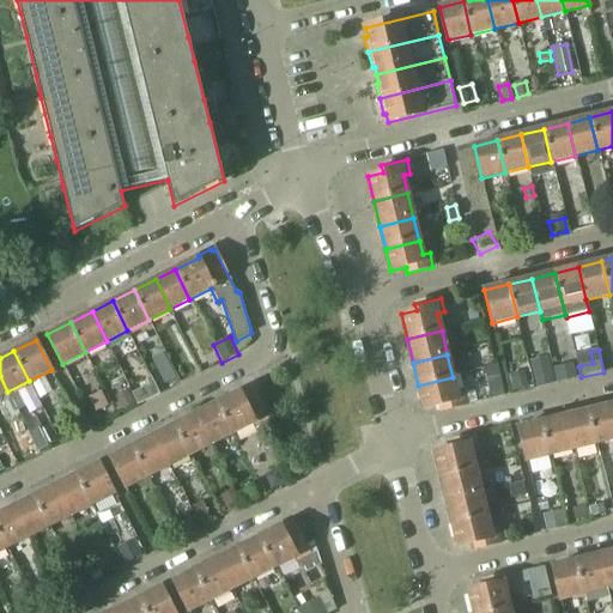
[(572,365),(554,369),(558,383),(575,378),(572,365)]
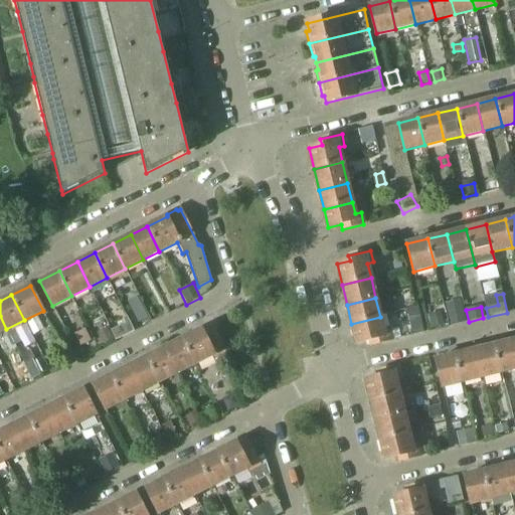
[(142,308),(133,313),(138,323),(148,318),(142,308)]
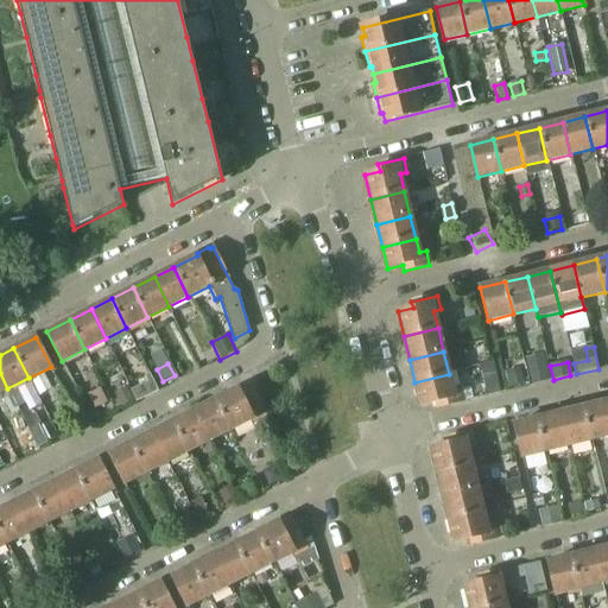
[(493,363),(480,367),(483,378),(495,374),(493,363)]
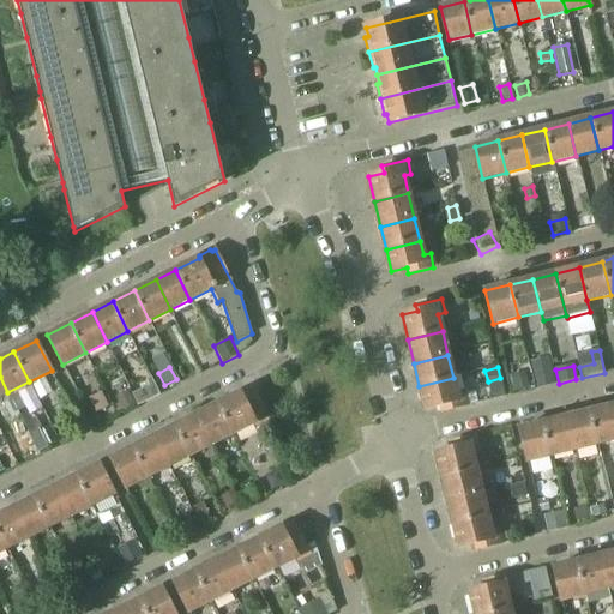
[(553,367),(533,372),(537,389),(557,384),(553,367)]
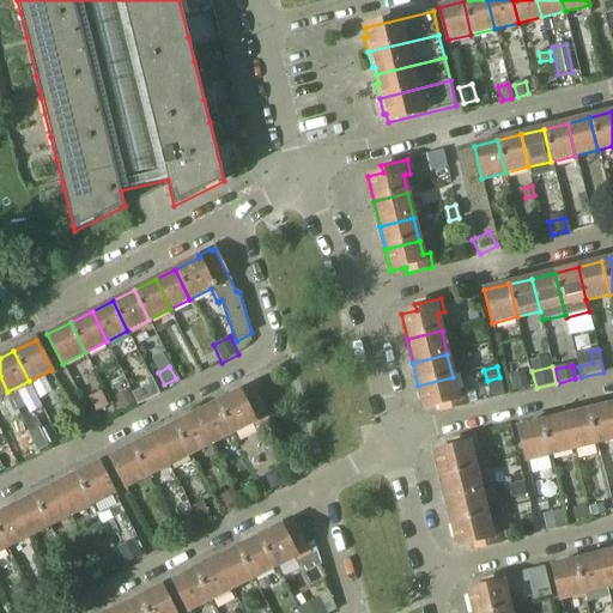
[(453,377),(418,386),(424,408),(439,405),(441,412),(467,405),(463,392),(456,393),(453,377)]
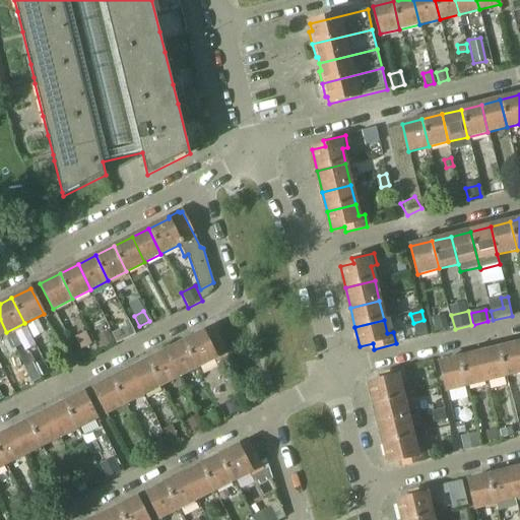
[(445,320),(434,323),(436,332),(447,329),(445,320)]
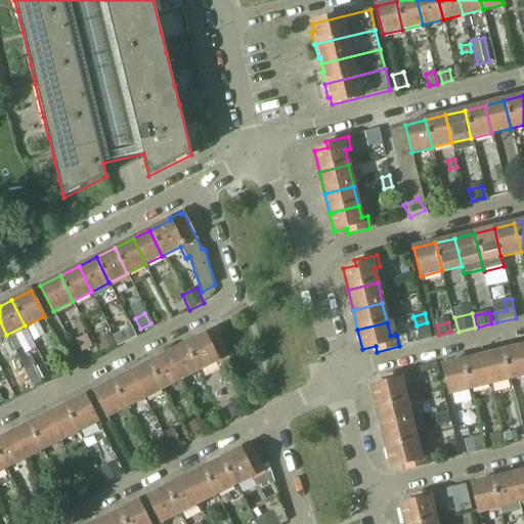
[(127,330),(113,337),(118,346),(131,339),(127,330)]
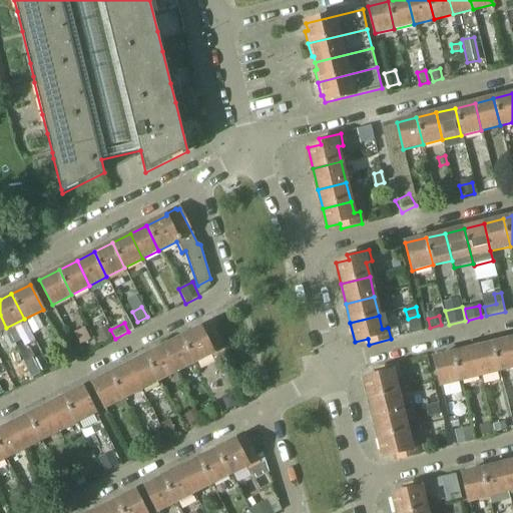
[(210,324),(182,337),(195,362),(222,348),(210,324)]
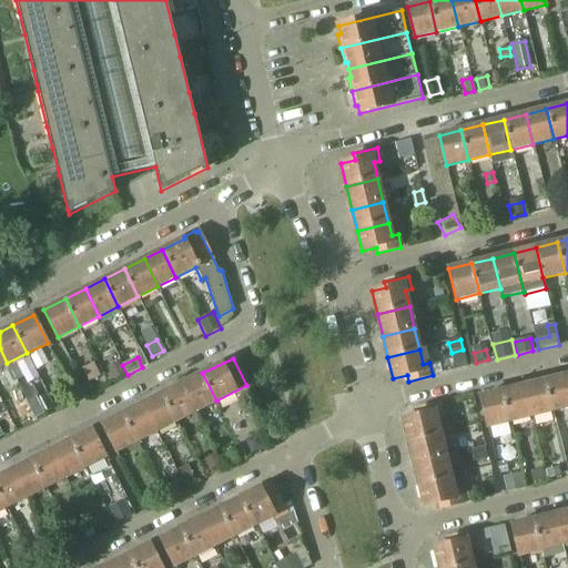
[(93,364),(83,369),(89,382),(99,376),(93,364)]
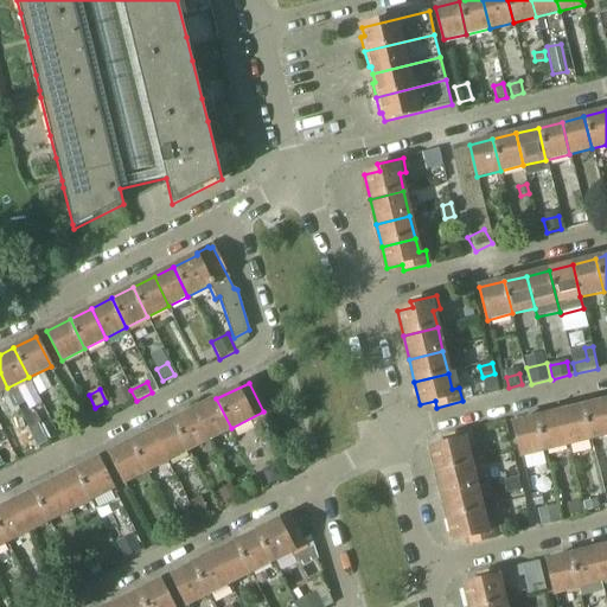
[(127,389),(116,395),(121,406),(133,400),(127,389)]
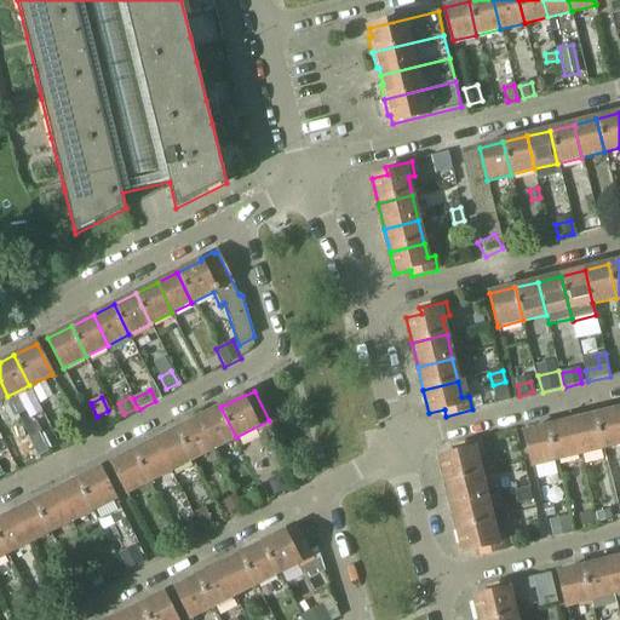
[(11,403),(4,407),(11,423),(19,419),(11,403)]
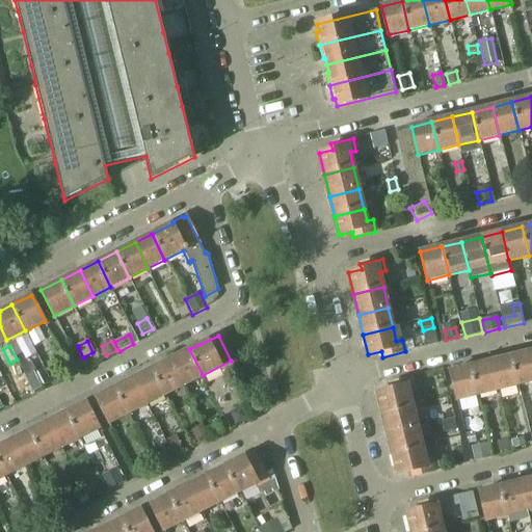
[(28,355),(28,354),(28,353),(27,352),(27,351),(26,350),(24,349),(23,349),(22,349),(21,350),(20,350),(19,351),(19,353),(18,354),(19,355),(19,356),(20,357),(21,358),(22,360),(23,360),(24,360),(26,358),(27,357),(27,356),(28,355)]
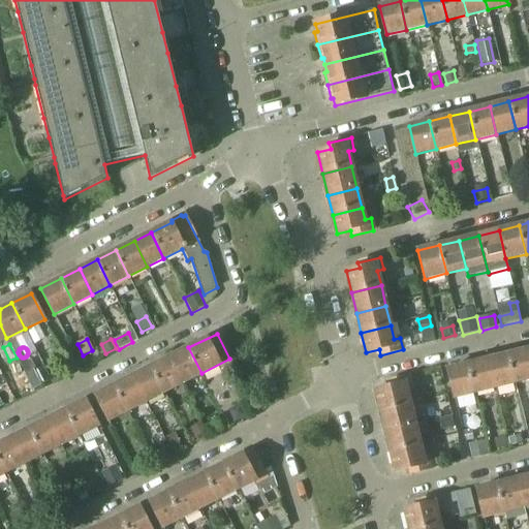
[(201,373),(188,347),(169,358),(183,383),(201,373)]
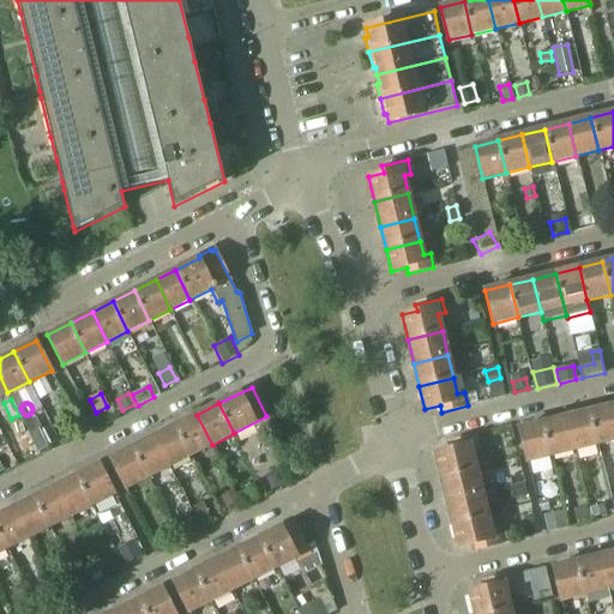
[(613,410),(613,407),(589,411),(597,445),(613,440),(613,410)]
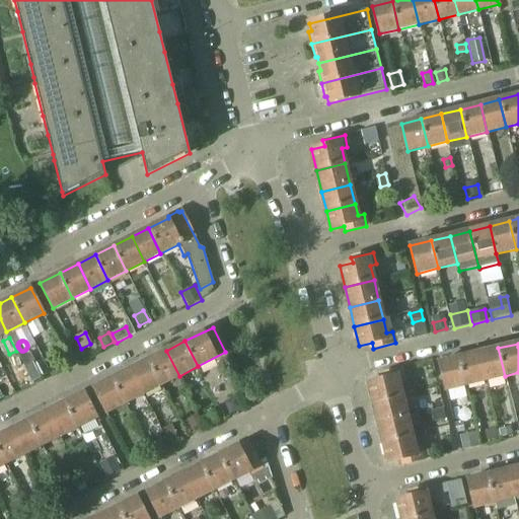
[(498,348),(478,353),(486,380),(505,376),(498,348)]
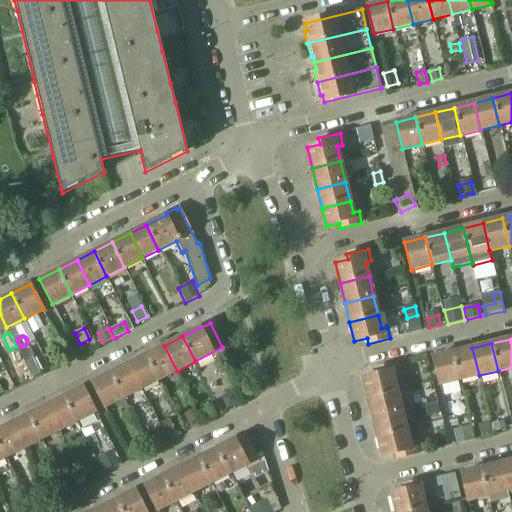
[(164,346),(146,355),(159,380),(177,371),(164,346)]
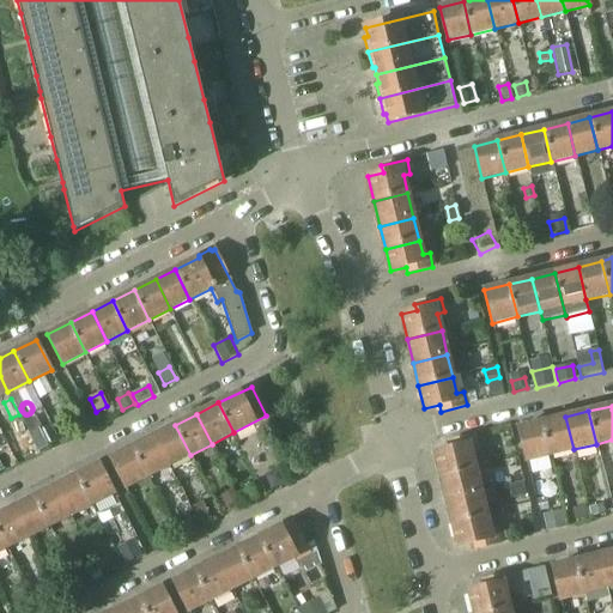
[(36,417),(24,424),(37,451),(48,447),(38,428),(41,426),(36,417)]
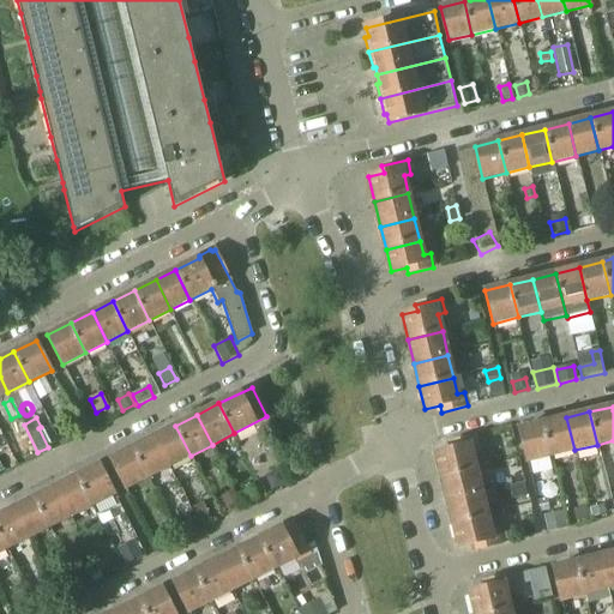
[(566,417),(542,423),(551,456),(575,450),(566,417)]
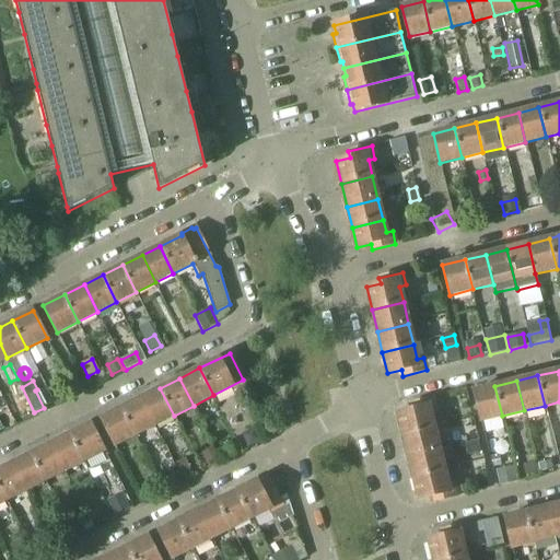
[(494,386),(474,392),(481,421),(502,416),(494,386)]
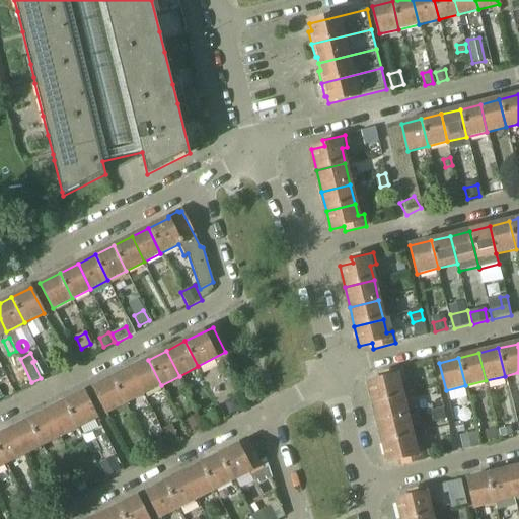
[(148,360),(131,368),(144,393),(161,385),(148,360)]
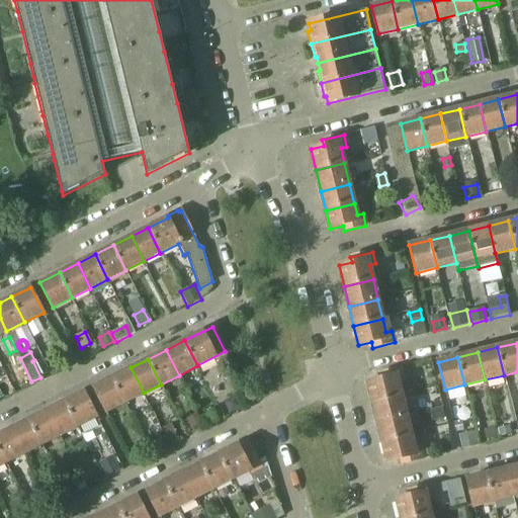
[(131,367),(112,377),(125,403),(144,393),(131,367)]
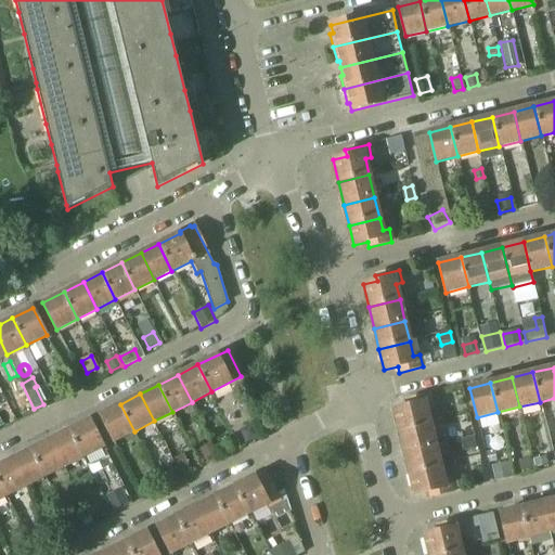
[(408,407),(394,410),(400,434),(430,426),(426,409),(433,408),(429,395),(407,401),(408,407)]
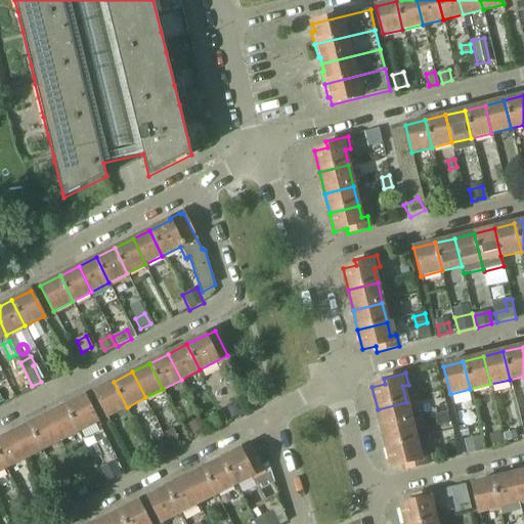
[(114,382),(94,391),(107,417),(127,407),(114,382)]
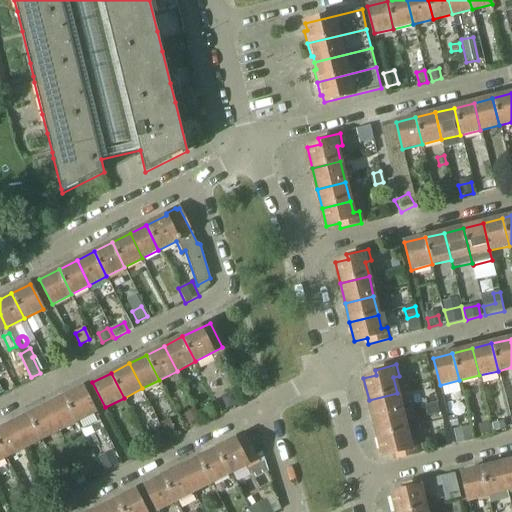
[(82,387),(63,397),(76,422),(95,412),(82,387)]
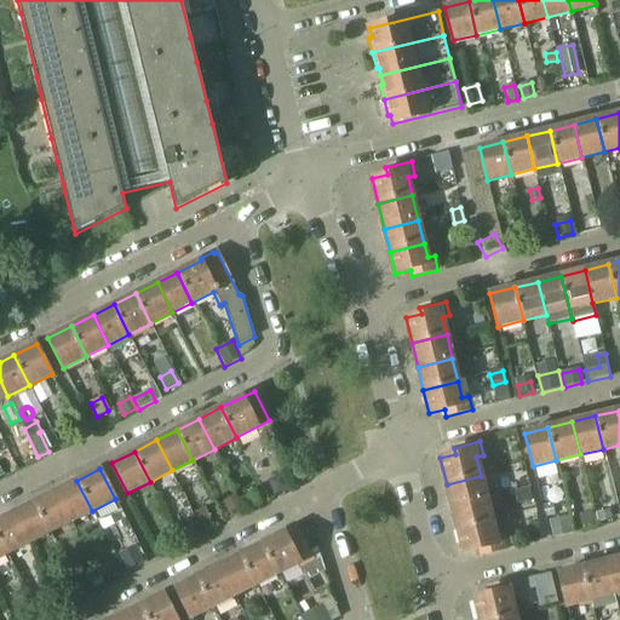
[(274,478),(271,488),(275,498),(291,491),(283,475),(274,478)]
